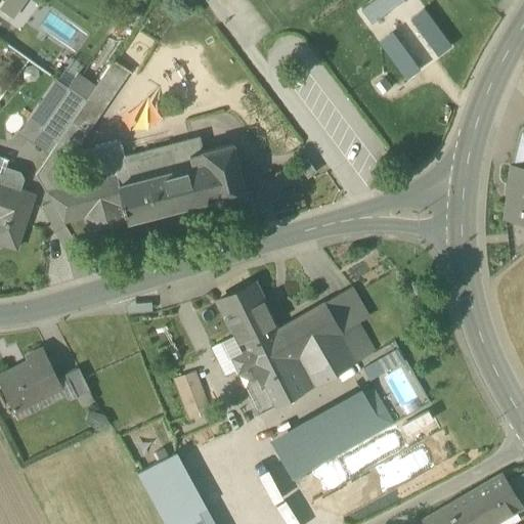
[(0,10),(11,19),(24,0),(3,0),(0,5),(0,10)]
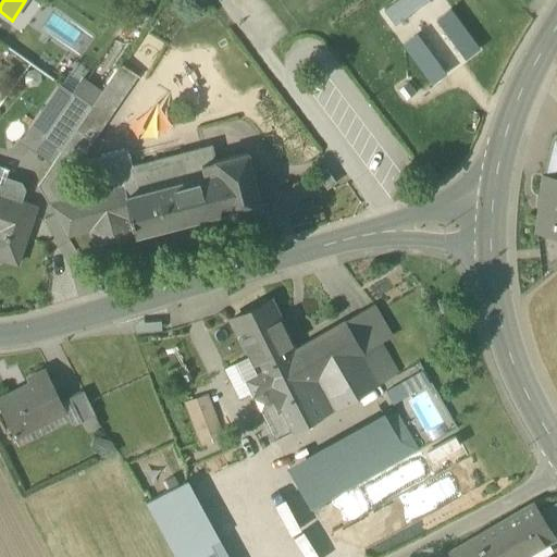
[(425,0),(396,0),(383,10),(394,25),(425,0)]
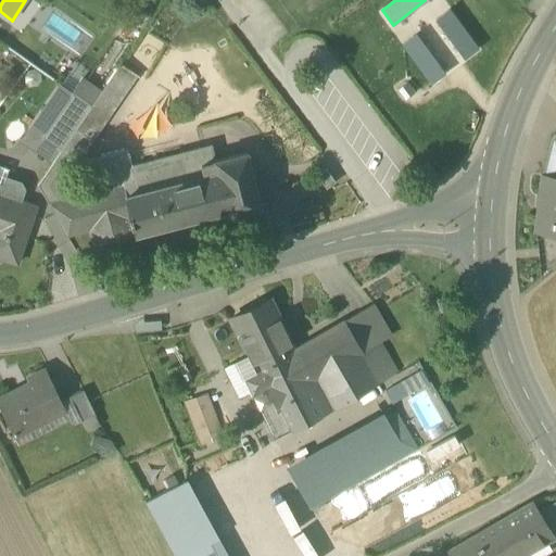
[(464,59),(478,49),(449,10),(434,21),(464,59)]
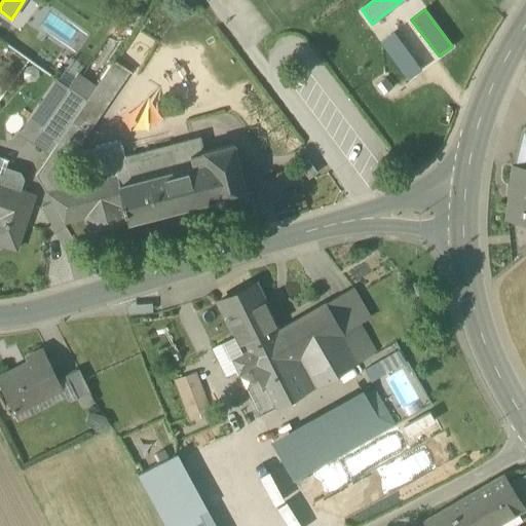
[(420,70),(392,33),(380,43),(407,79),(420,70)]
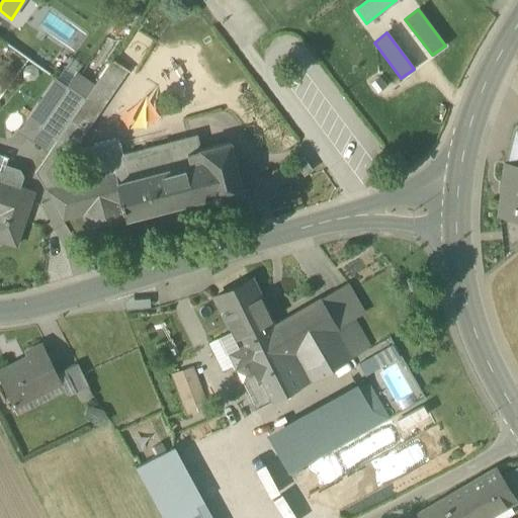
[(70,89),(79,75),(76,72),(80,66),(69,59),(55,78),(67,87),(70,89)]
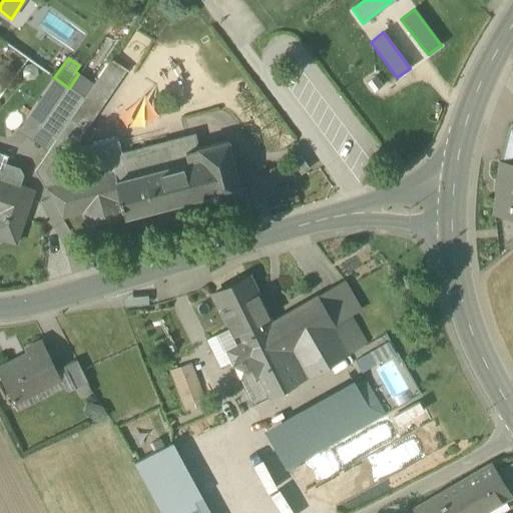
[(111,59),(69,119),(84,130),(125,70),(111,59)]
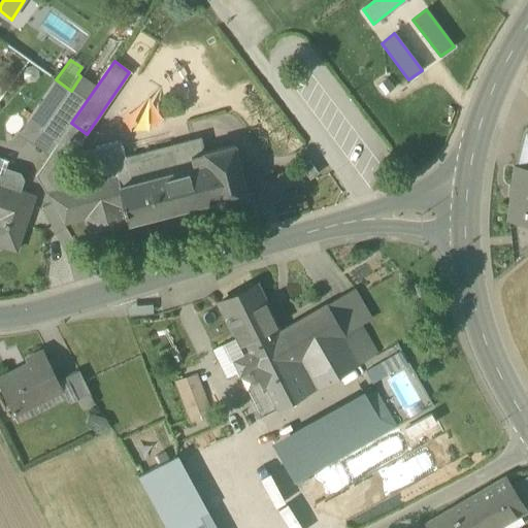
[(38,130),(56,142),(95,86),(80,76),(71,90),(71,91),(68,89),(38,130)]
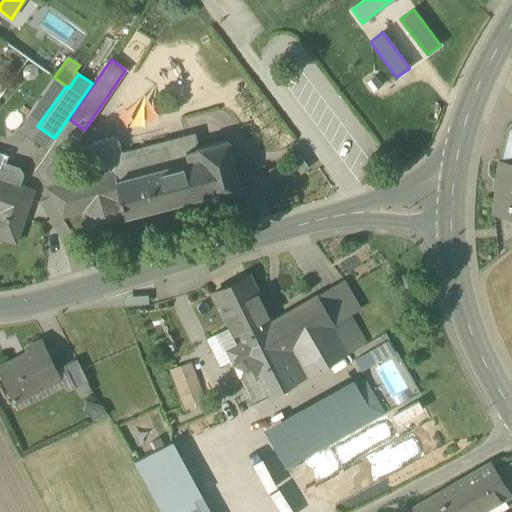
[(46,149),(54,138),(37,126),(66,86),(54,77),(18,130),(46,149)]
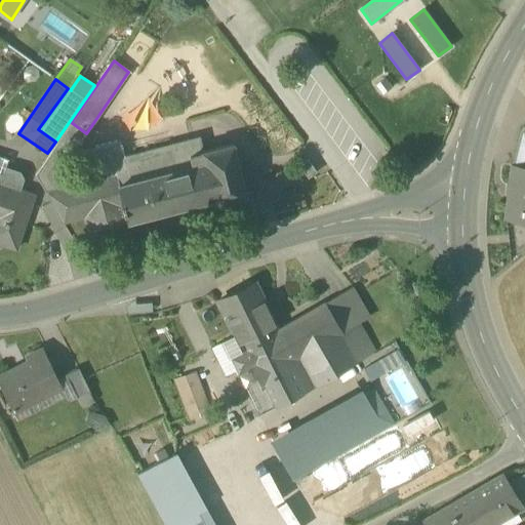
[(382,79),(374,85),(382,94),(390,88),(382,79)]
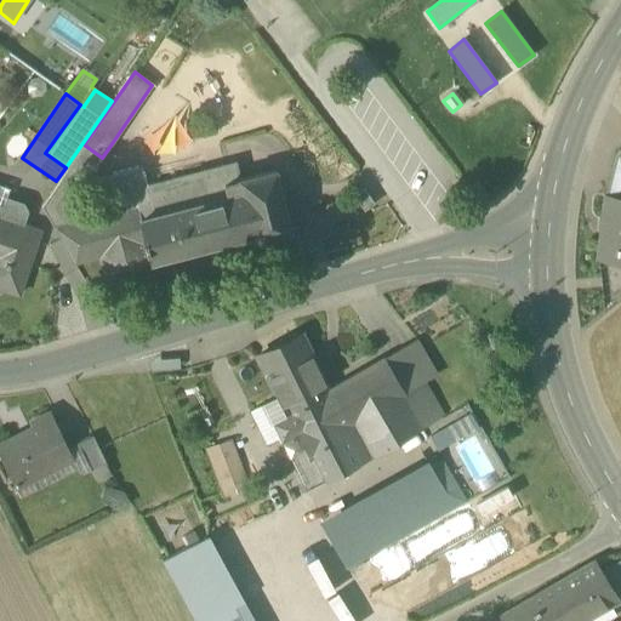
[(74,159),(91,172),(102,158),(84,144),(74,159)]
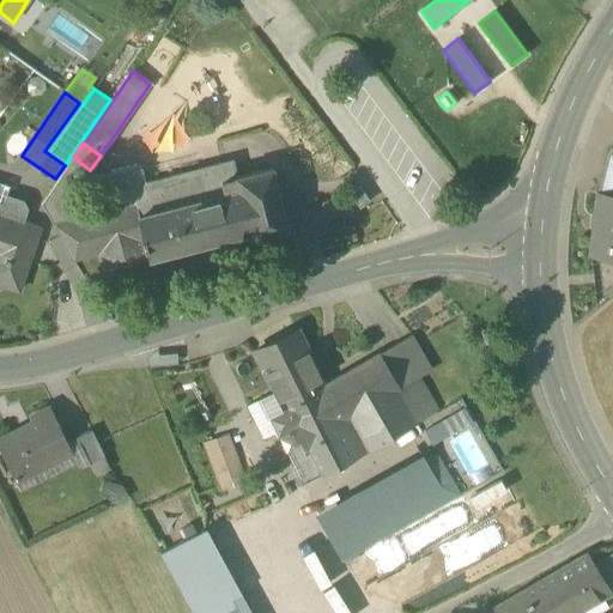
[(612,195),(612,157),(610,153),(599,194),(612,195)]
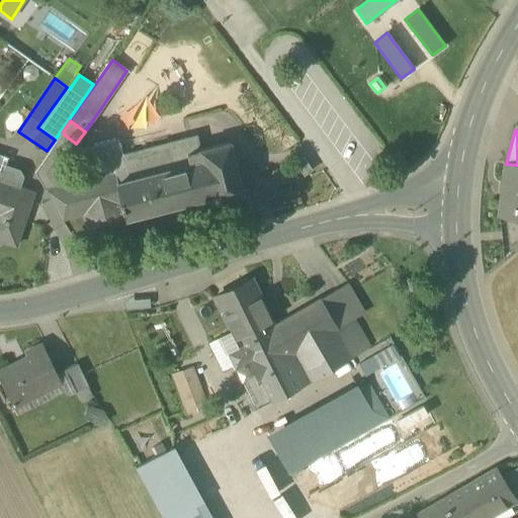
[(62,133),(47,155),(57,172),(76,144),(62,133)]
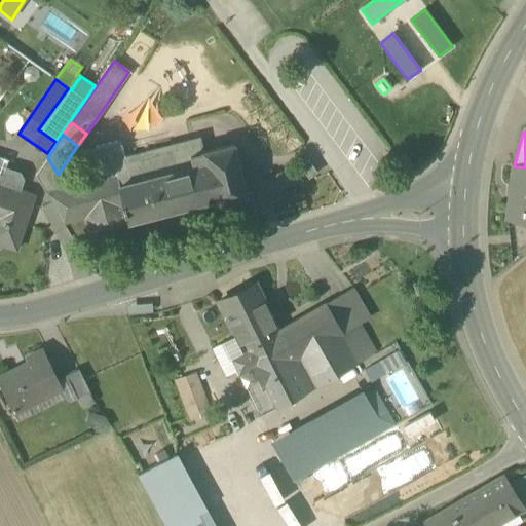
[(122,157),(125,172),(193,155),(189,140),(124,157),(122,157)]
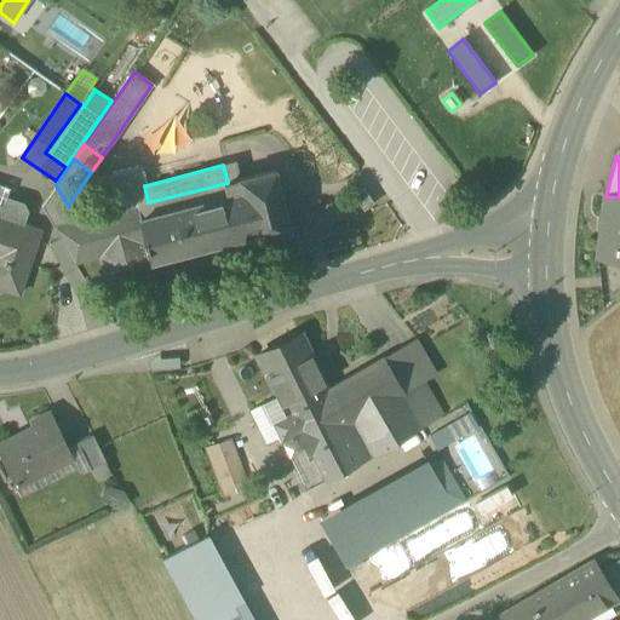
[(122,200),(125,208),(135,206),(148,202),(144,185),(147,185),(142,166),(107,174),(115,202),(122,200)]
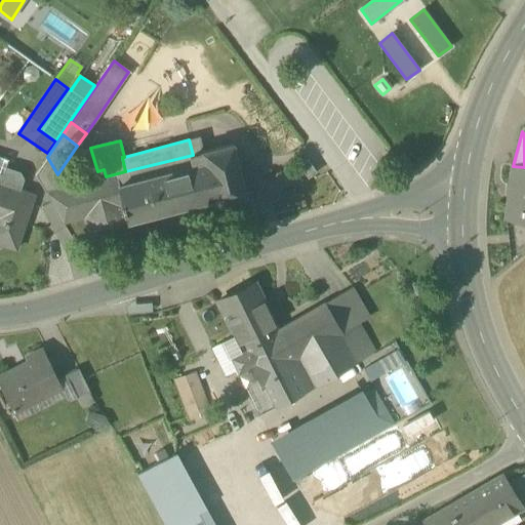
[(232,145),(193,155),(125,171),(114,174),(122,208),(126,221),(214,198),(215,204),(245,196),(245,194),(250,193),(245,176),(240,177),(232,145)]
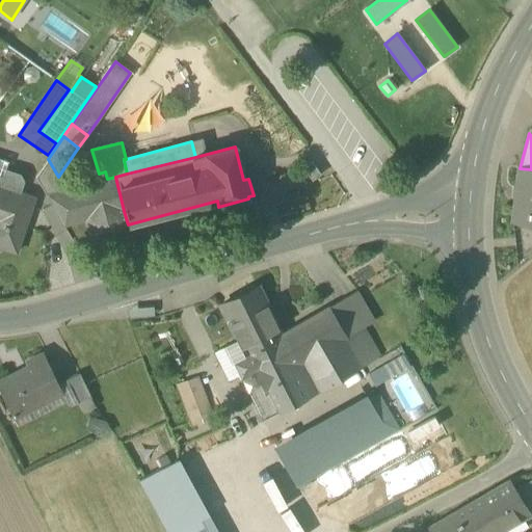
[(0,247),(16,254),(34,197),(18,192),(22,181),(19,176),(5,171),(7,162),(0,159),(0,247)]
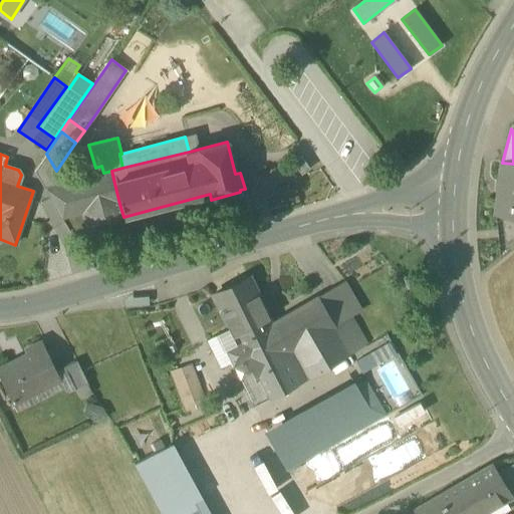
[(81,213),(119,204),(111,171),(103,173),(62,184),(56,171),(46,154),(34,171),(60,218),(81,213)]
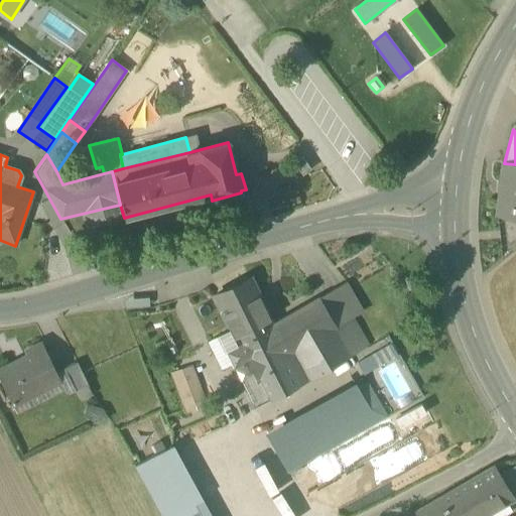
[(292,162),(301,175),(310,169),(301,156),(292,162)]
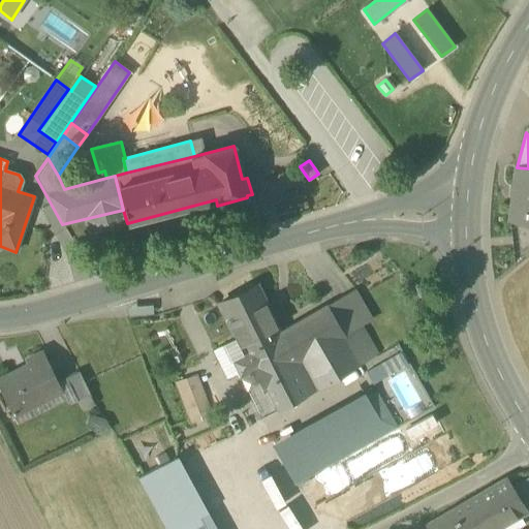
[(509,223),(528,224),(528,168),(517,167),(509,223)]
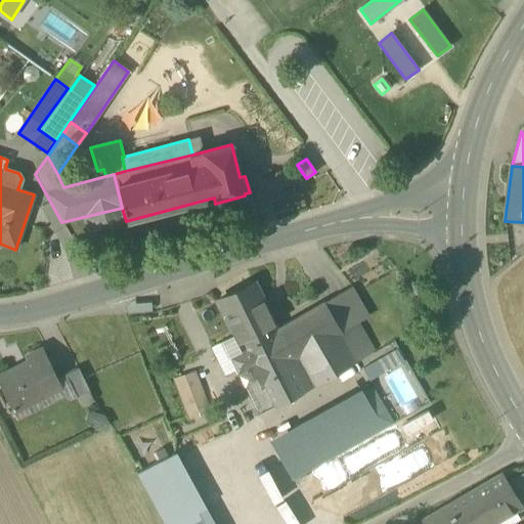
[(83,217),(89,242),(129,231),(126,221),(122,208),(83,217)]
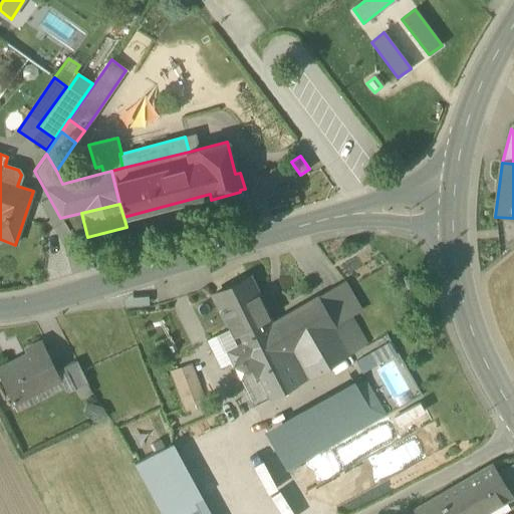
[(505,246),(509,251),(513,247),(513,236),(510,240),(512,241),(505,246)]
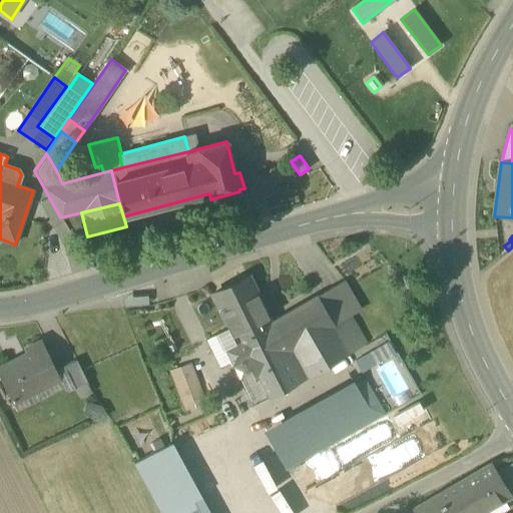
[(213,296),(229,329),(235,342),(271,324),(247,278),(213,296)]
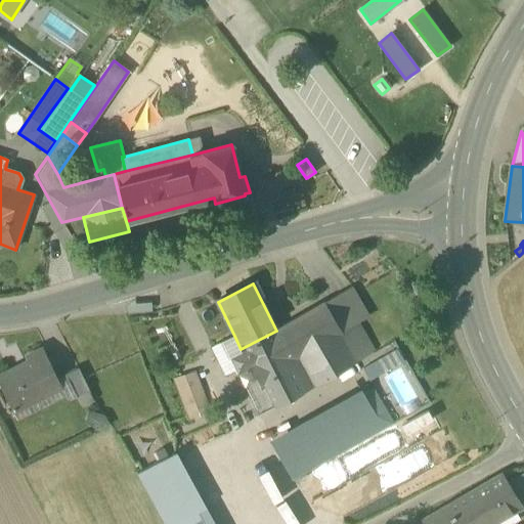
[(324,303),(341,332),(356,323),(367,316),(351,288),(324,303)]
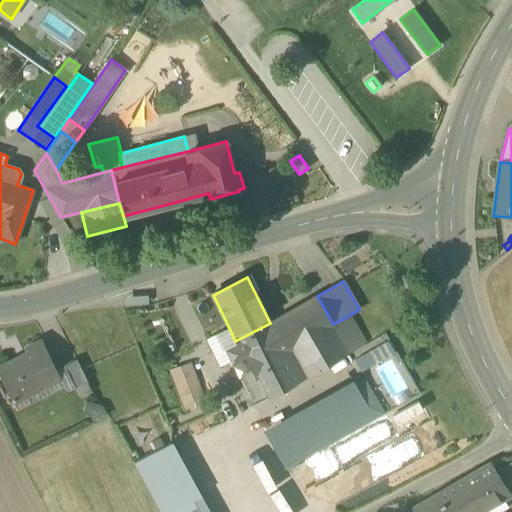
[(290,349),(306,376),(363,343),(348,316),(333,324),(317,296),(273,321),(289,350),(290,349)]
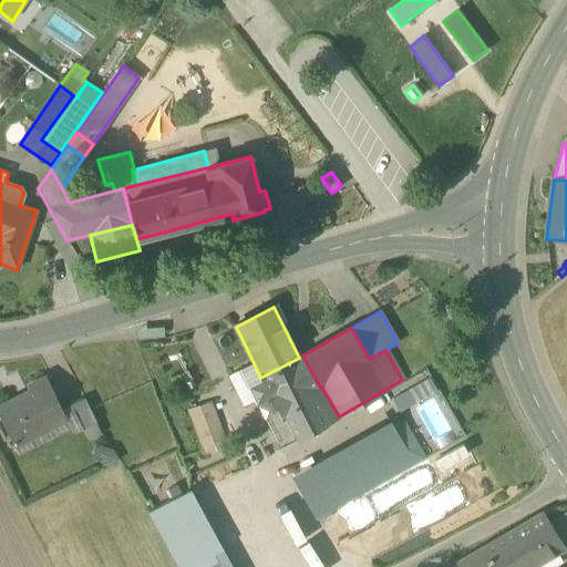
[(256,401),(267,422),(299,405),(301,410),(307,408),(318,429),(339,416),(321,387),(320,388),(302,356),(299,358),(260,378),(254,363),(240,370),(256,401)]
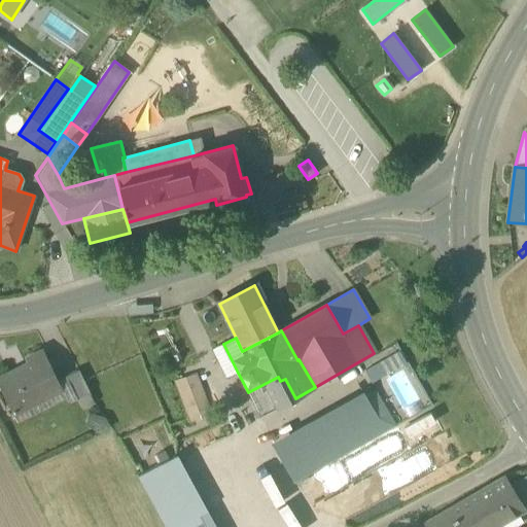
[(225,378),(238,373),(223,344),(211,350),(225,378)]
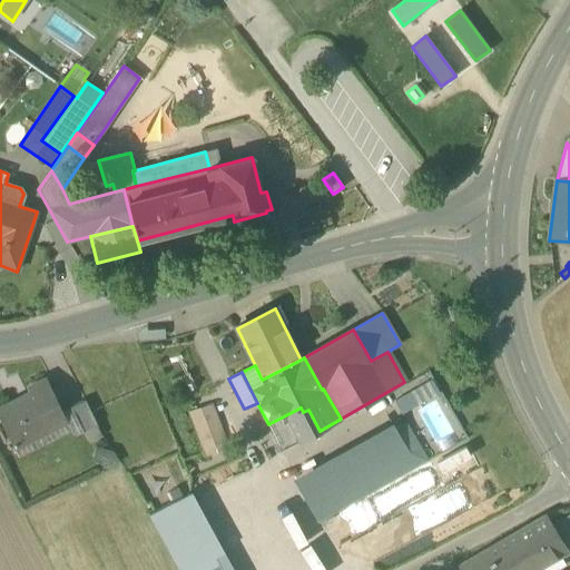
[(431,380),(406,393),(414,408),(439,393),(431,380)]
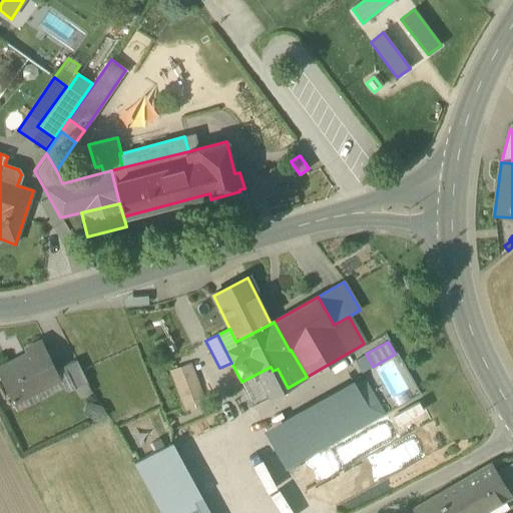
[(0,370),(0,377),(11,399),(41,384),(43,389),(44,388),(61,380),(57,372),(42,343),(24,351),(27,357),(0,370)]
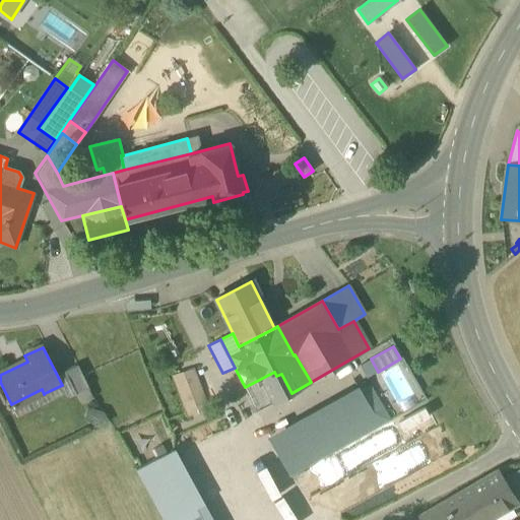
[(371,359),(359,366),(366,378),(378,372),(371,359)]
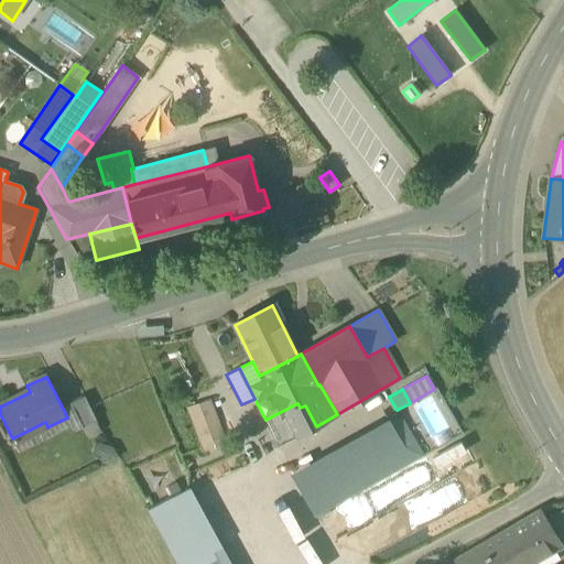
[(83,425),(84,429),(97,421),(85,398),(72,404),(83,425)]
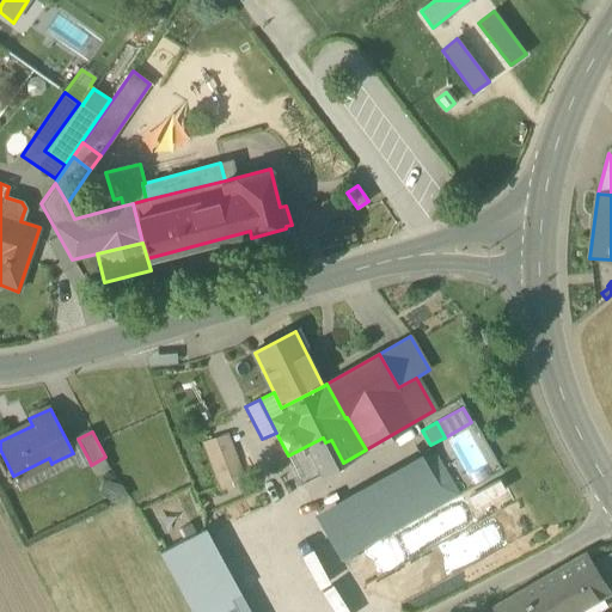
[(204,442),(219,482),(242,473),(226,434),(204,442)]
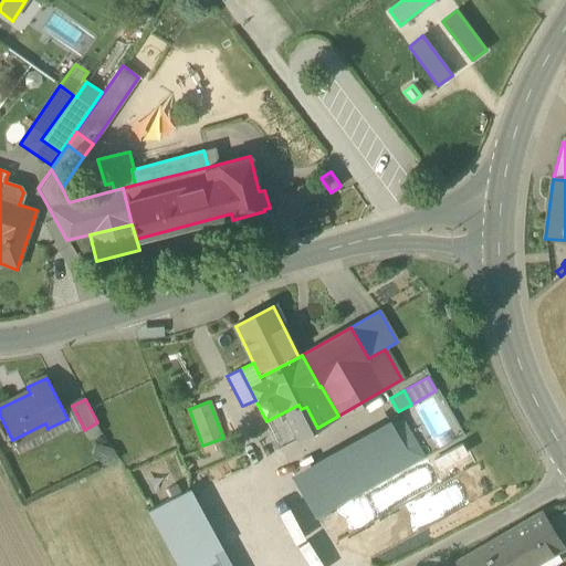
[(279,448),(317,428),(306,407),(301,409),(299,405),(266,421),(279,448)]
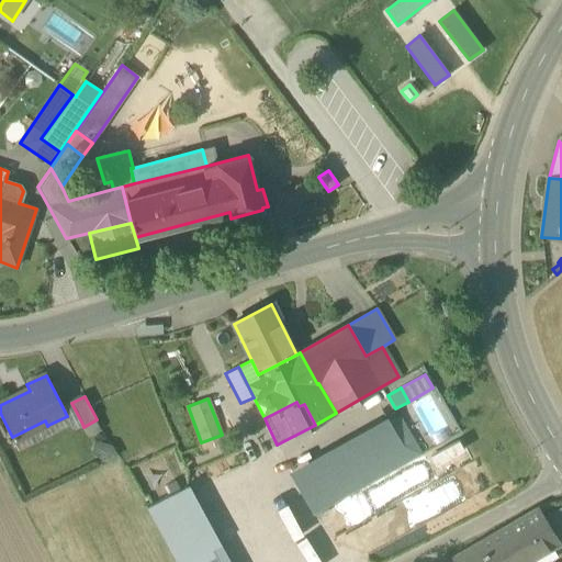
[(72,429),(82,424),(71,403),(63,407),(67,416),(48,425),(53,434),(70,425),(72,429)]
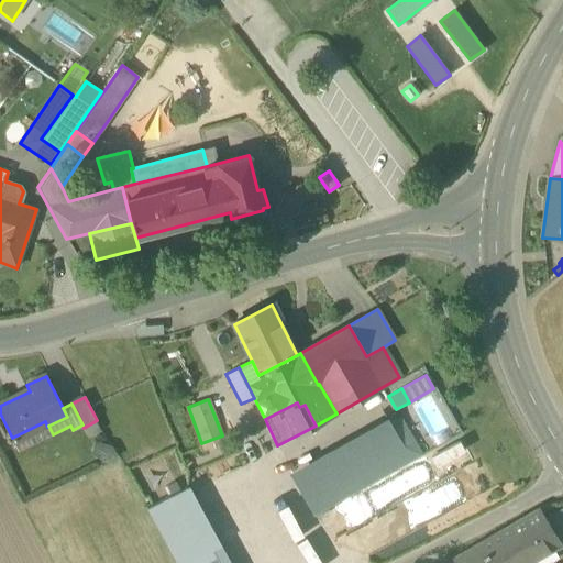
[(294,481),(313,516),(421,455),(400,417),(294,481)]
